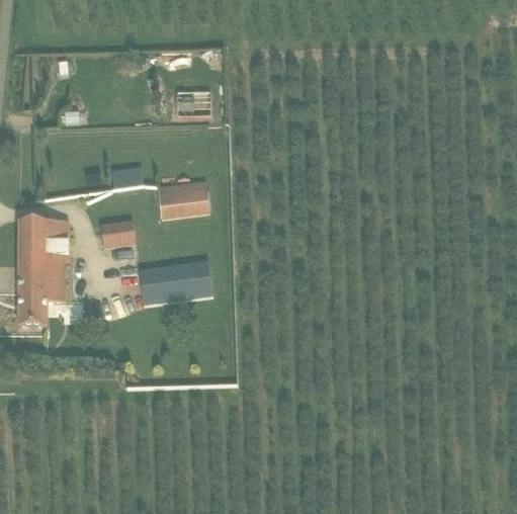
[(68,75),(67,61),(59,61),(60,75),(68,75)]
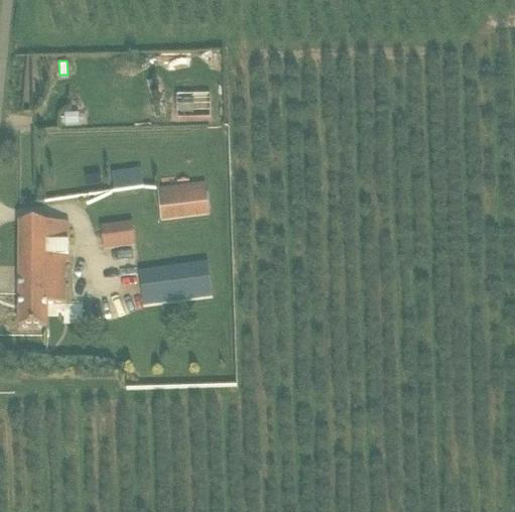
[(210,115),(209,91),(175,92),(176,116),(210,115)]
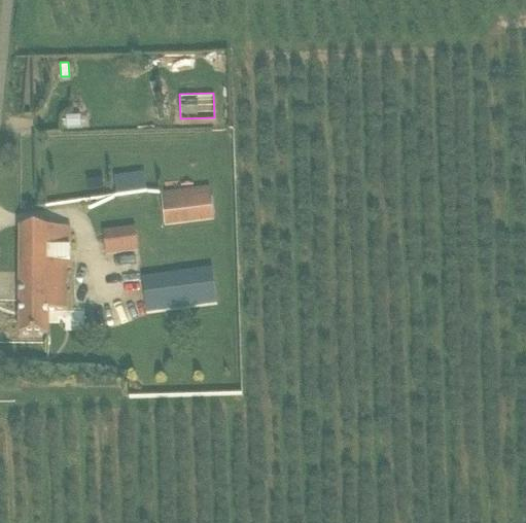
[(79,113),(65,114),(66,125),(80,124),(79,113)]
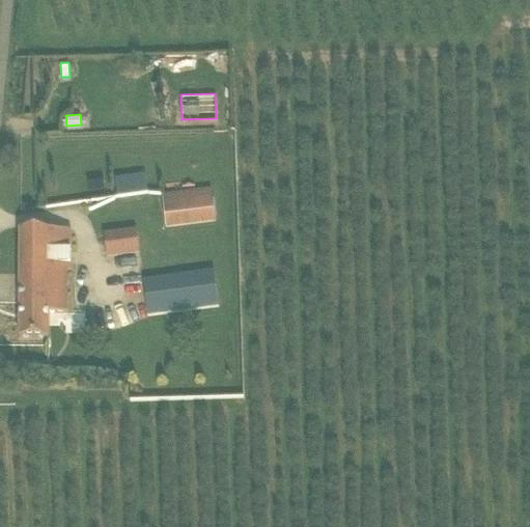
[(165,223),(215,217),(211,187),(161,192),(165,223)]
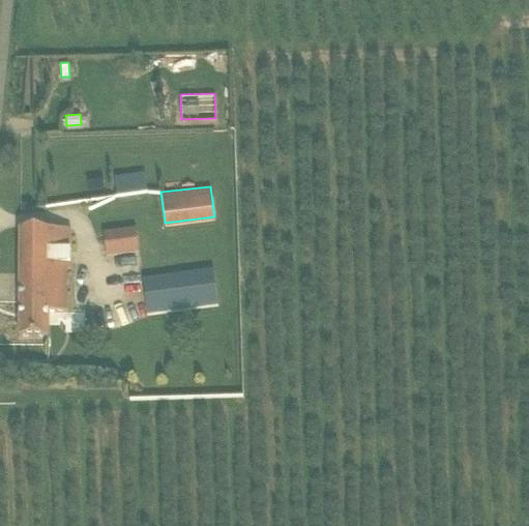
[(19,227),(19,334),(48,334),(48,309),(65,309),(65,266),(69,266),(69,227),(19,227)]
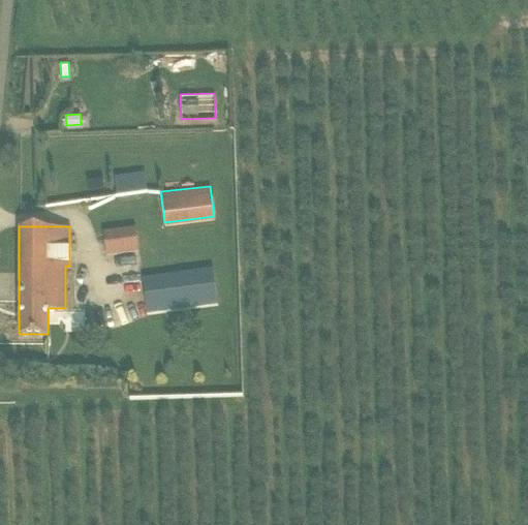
[(105,255),(138,251),(134,226),(102,230),(105,255)]
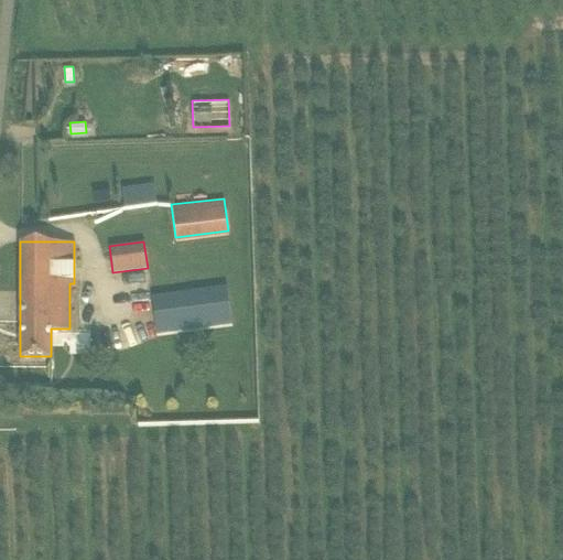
[(227,286),(151,297),(155,336),(233,325),(227,286)]
